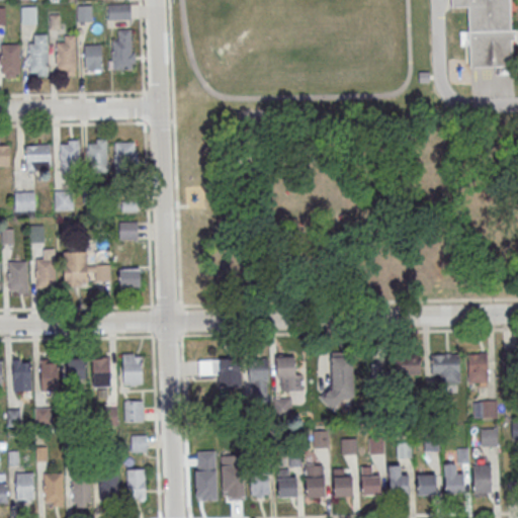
[(510,0),(511,30),(514,30),(515,40),(511,40),(512,67),(510,67),(510,76),(496,76),(495,68),(469,68),(469,57),(469,47),(460,47),(459,32),(468,32),(467,8),(451,9),(451,0),(510,0)]
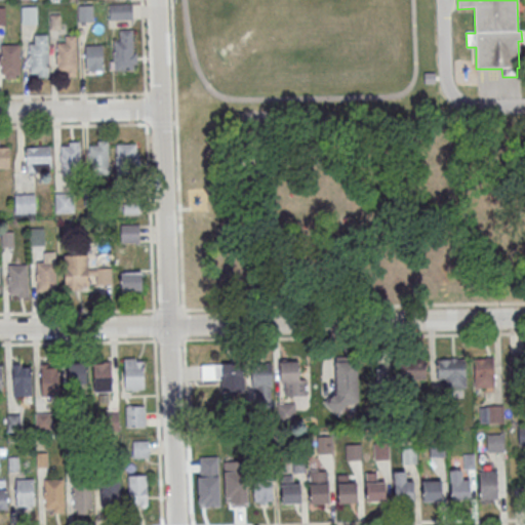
[(110,4),(132,4),(133,18),(110,19),(110,4)]
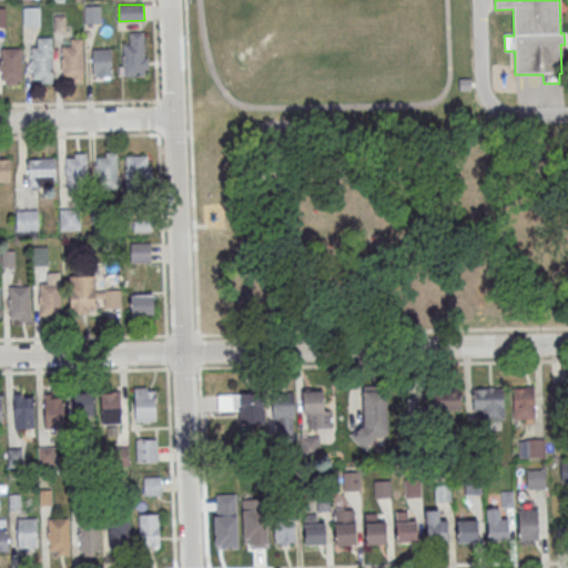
[(84,6),(102,6),(102,23),(85,23),(84,6)]
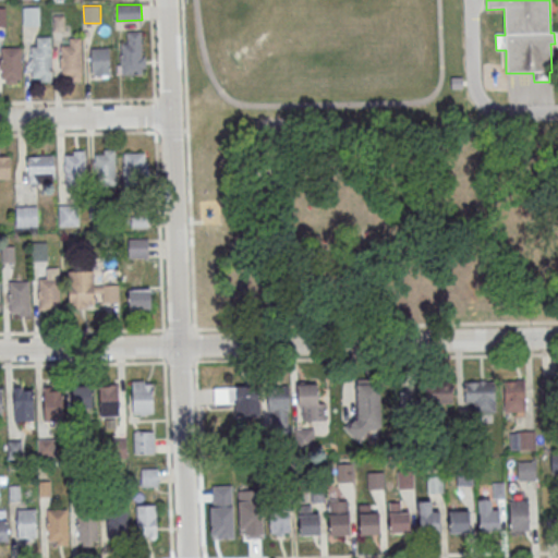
[(23,7),(39,7),(40,25),(23,26),(23,7)]
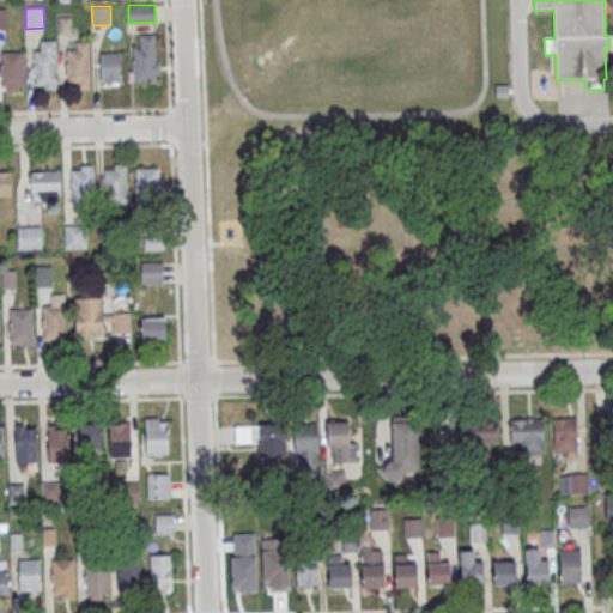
[(59,17),(72,17),(72,35),(60,35),(59,17)]
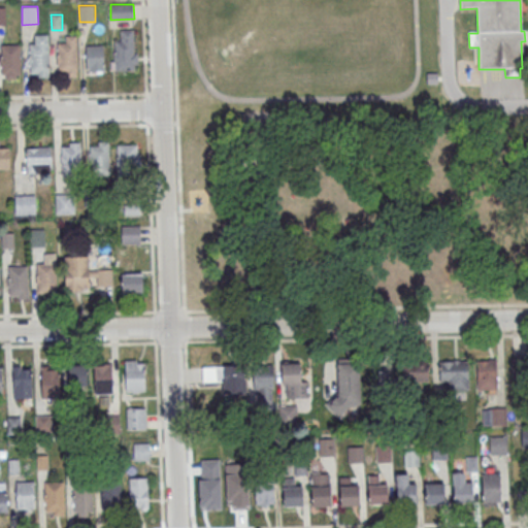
[(116,41),(117,70),(135,70),(135,64),(138,64),(138,54),(135,54),(134,30),(121,30),(122,40),(116,41)]
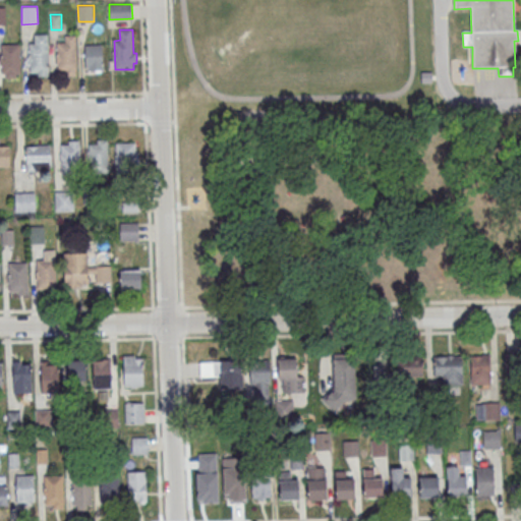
[(30,43),(35,43),(35,35),(49,34),(50,75),(39,75),(39,71),(31,72),(30,43)]
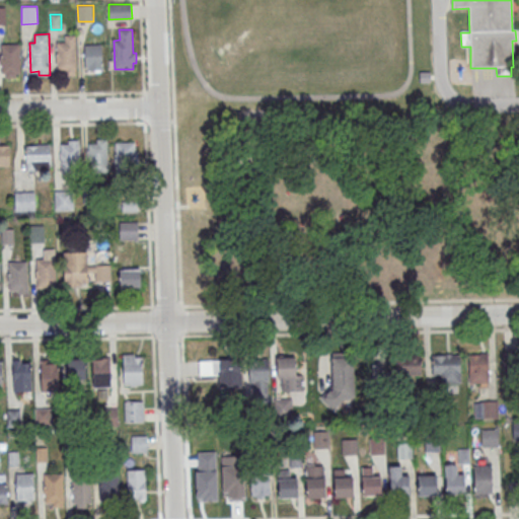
[(57,43),(66,43),(65,35),(76,34),(77,75),(66,75),(66,71),(58,71),(57,43)]
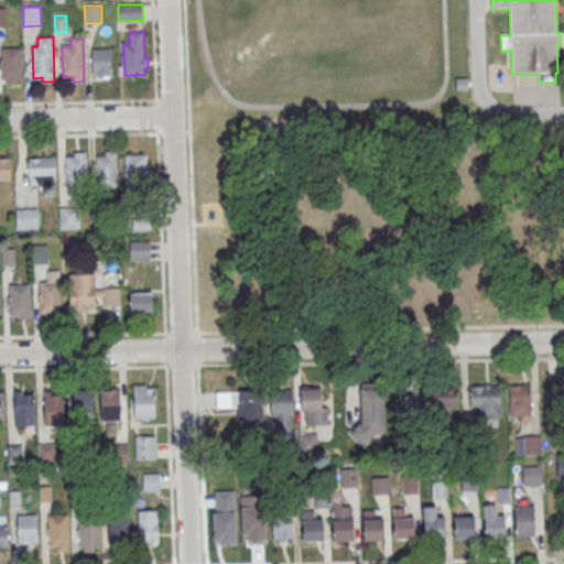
[(1,47),(22,47),(22,79),(18,79),(18,84),(7,84),(7,79),(2,79),(1,47)]
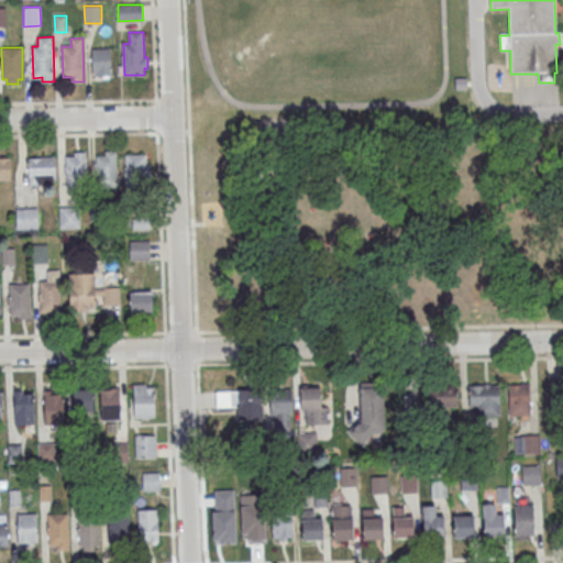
[(90,47),(90,76),(111,76),(111,47),(90,47)]
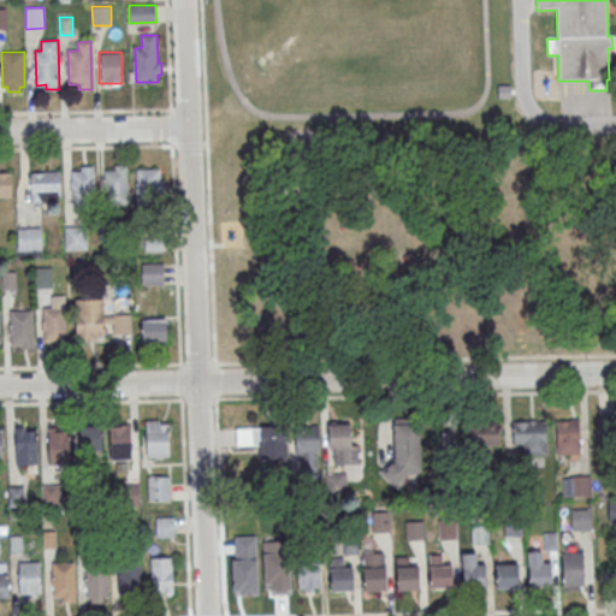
[(498,100),(497,88),(513,87),(513,99),(498,100)]
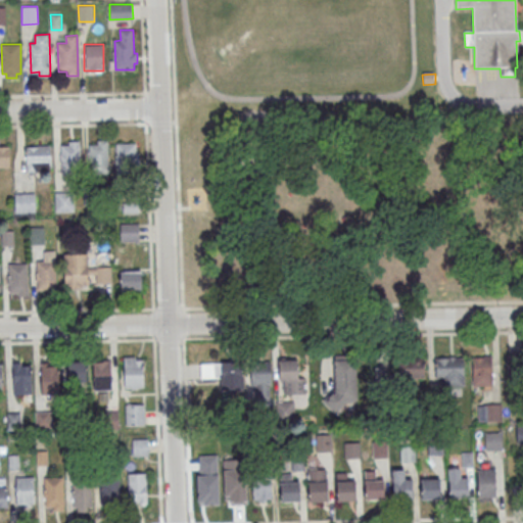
[(61,145),(61,175),(81,174),(80,140),(70,141),(70,144),(61,145)]
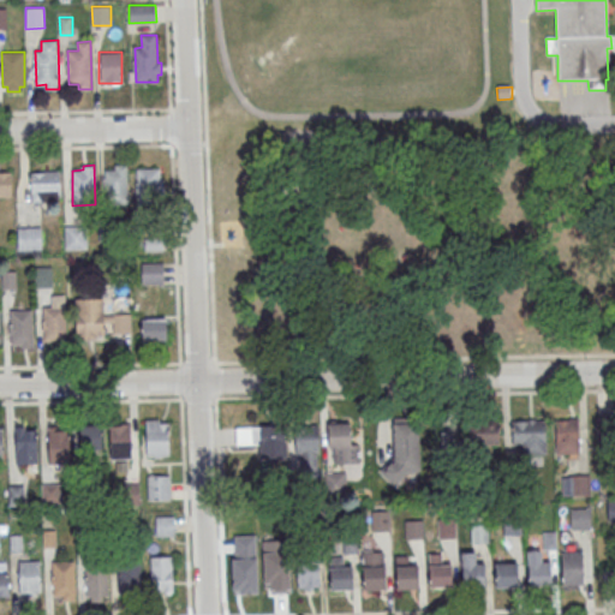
[(105,169),(106,204),(129,204),(127,165),(115,165),(115,169),(105,169)]
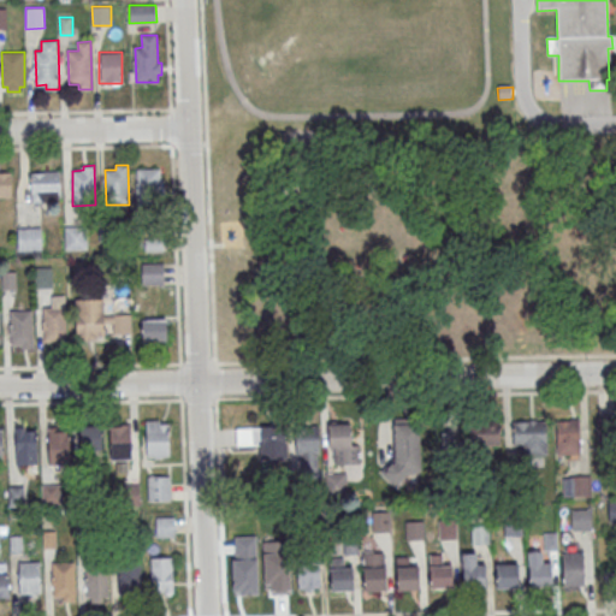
[(138,170),(160,169),(161,179),(165,179),(165,195),(161,195),(161,203),(138,203),(138,170)]
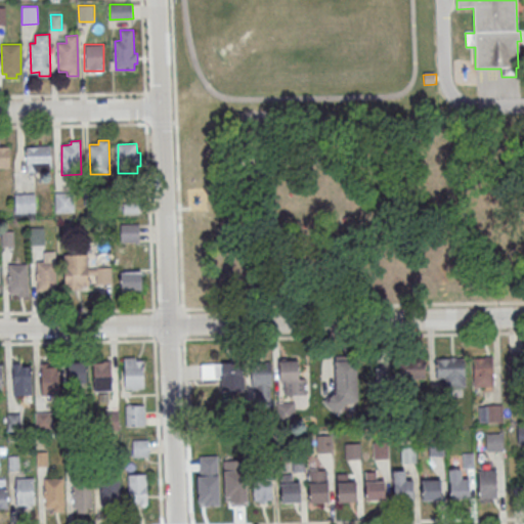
[(27,146),(52,145),(52,165),(28,166),(27,146)]
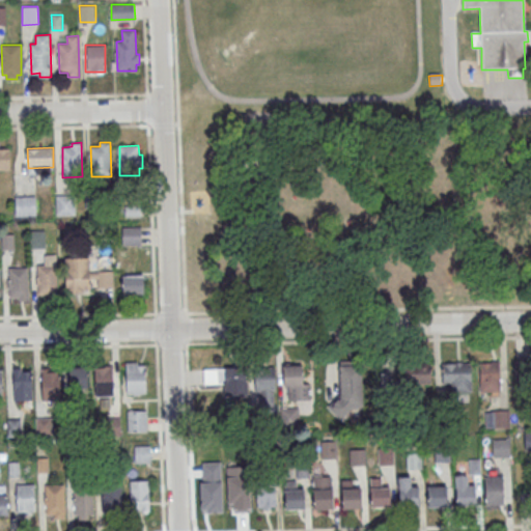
[(0,149),(9,149),(9,169),(0,169),(0,149)]
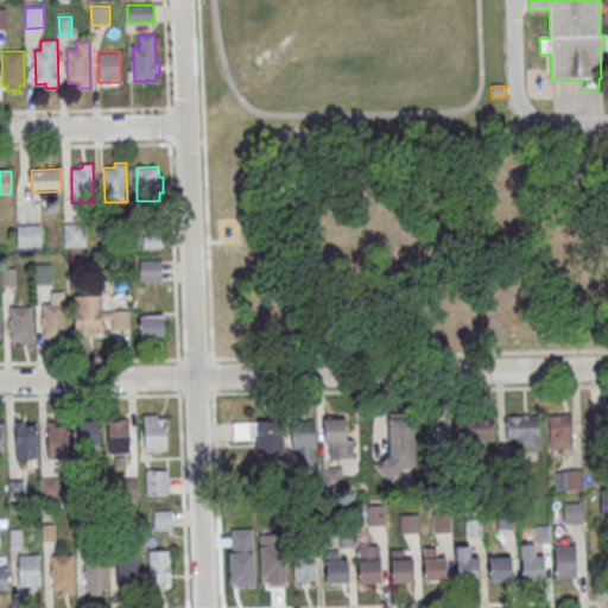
[(97,217),(113,217),(113,240),(97,240),(97,217)]
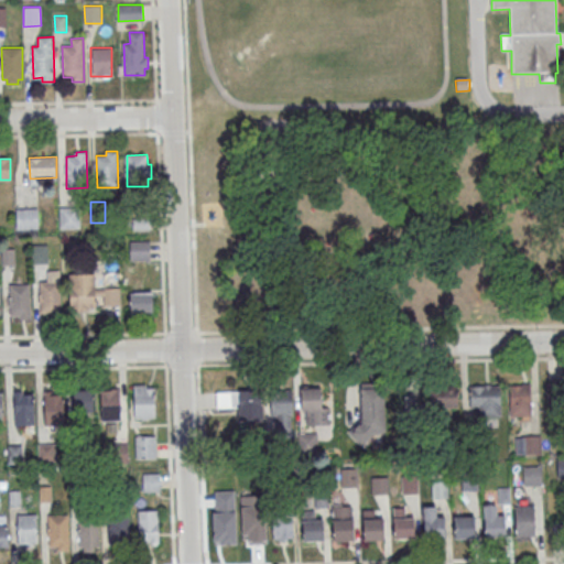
[(60,208),(79,207),(80,228),(61,228),(60,208)]
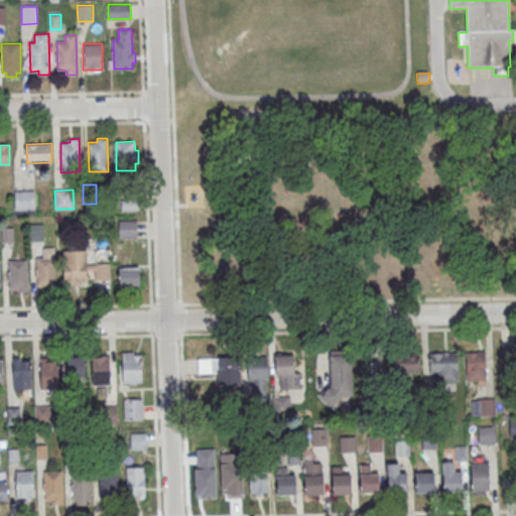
[(14,191),(34,190),(35,209),(15,210),(14,191)]
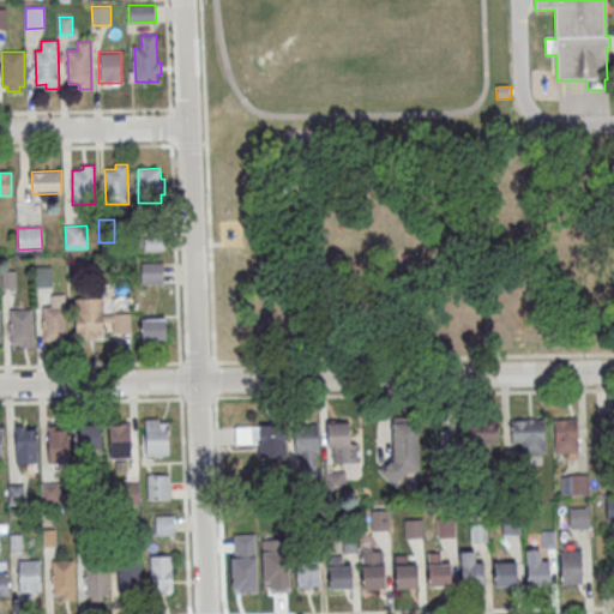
[(142,263),(163,263),(164,283),(142,283),(142,263)]
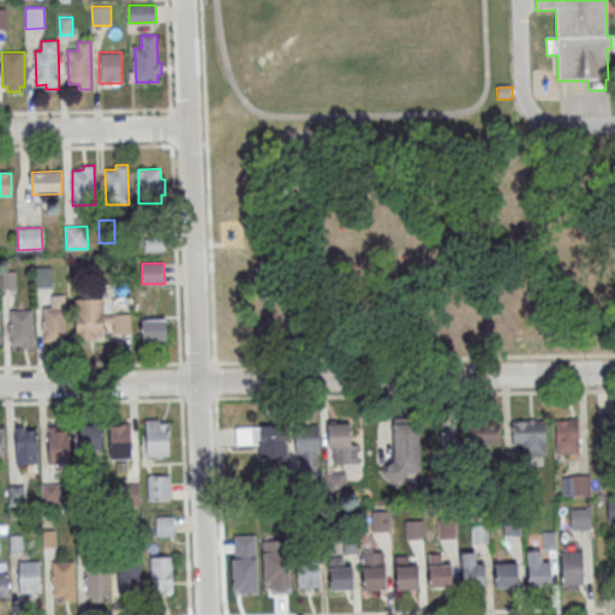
[(35,268),(53,267),(53,288),(36,288),(35,268)]
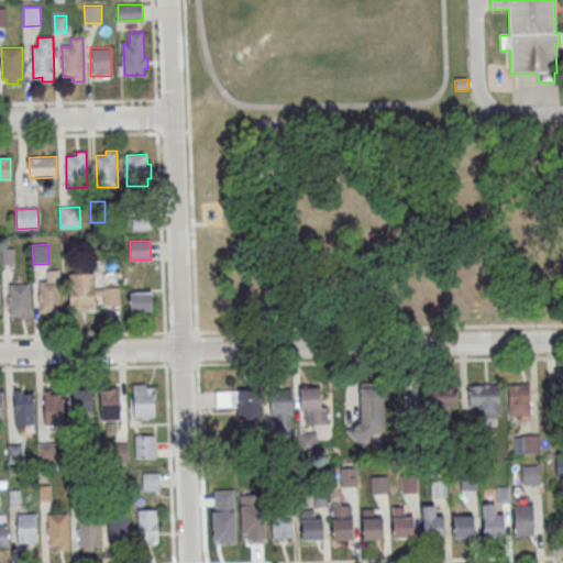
[(2,249),(15,249),(15,264),(2,264),(2,249)]
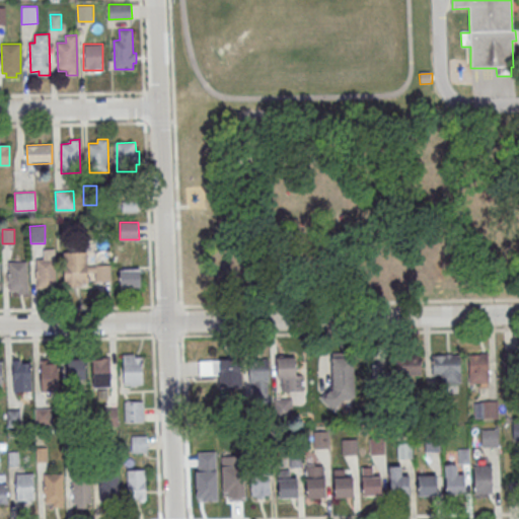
[(69,254),(87,253),(88,283),(69,283),(69,254)]
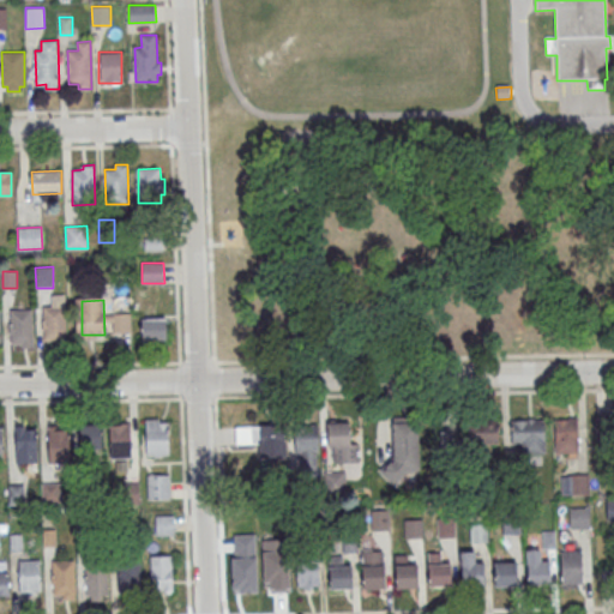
[(43,307),(66,306),(67,341),(44,342),(43,307)]
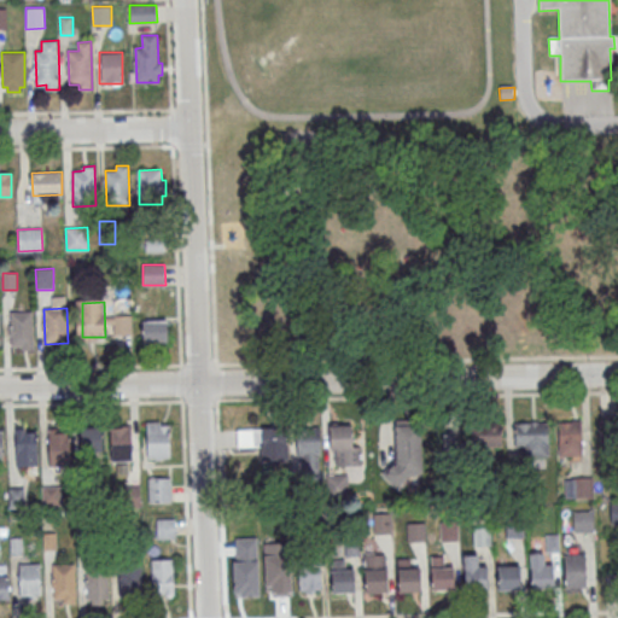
[(10,312),(33,312),(34,345),(11,347),(10,312)]
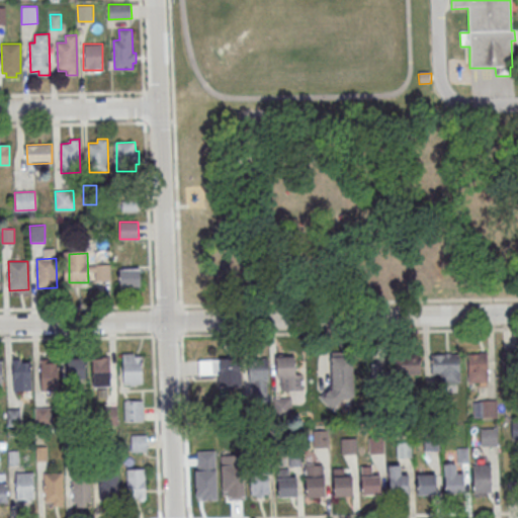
[(120,269),(141,268),(141,286),(120,286),(120,269)]
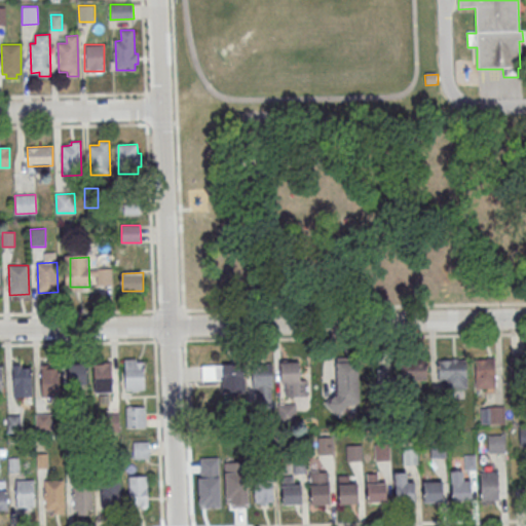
[(144,390),(144,358),(124,358),(124,390),(144,390)]
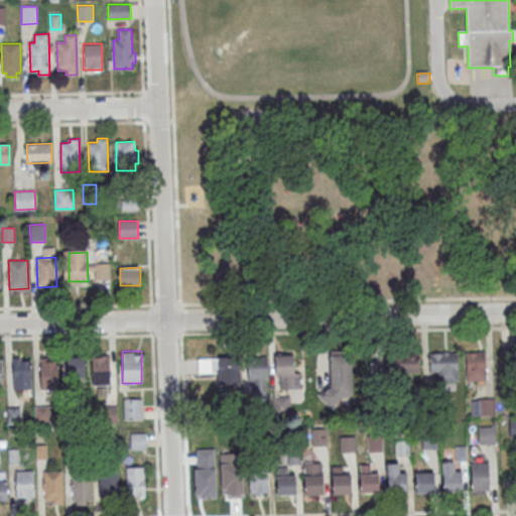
[(328,401),(351,401),(351,351),(328,351),(328,401)]
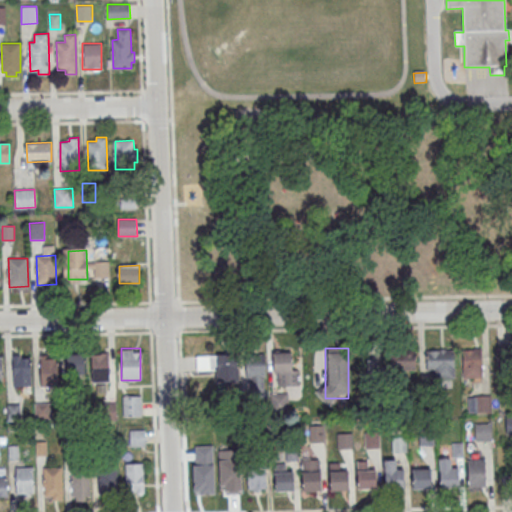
[(463,377),(482,377),(482,348),(463,348),(463,377)]
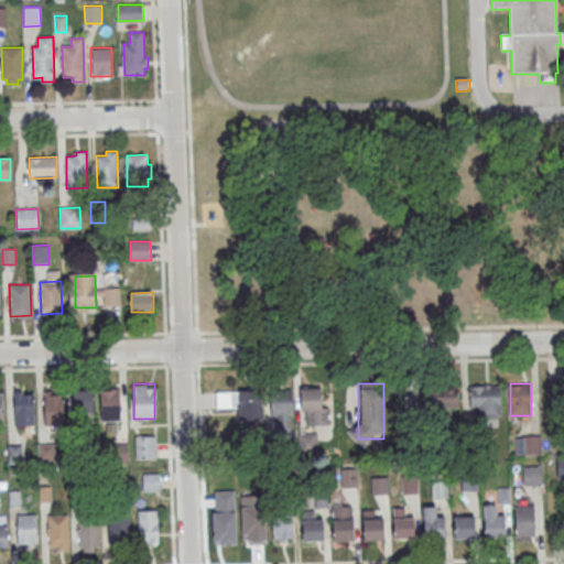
[(499,384),(469,384),(469,414),(499,414),(499,384)]
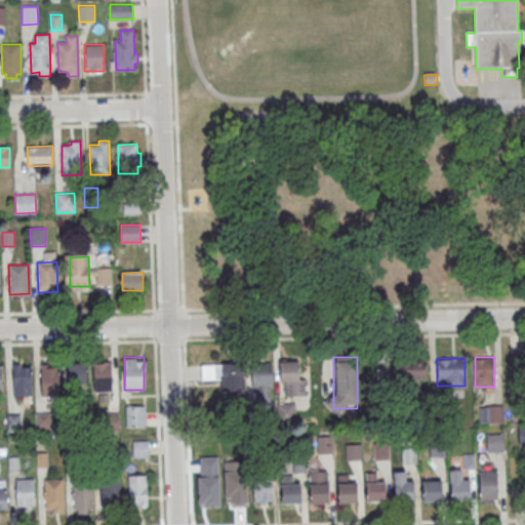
[(426,359),(400,359),(400,378),(426,378),(426,359)]
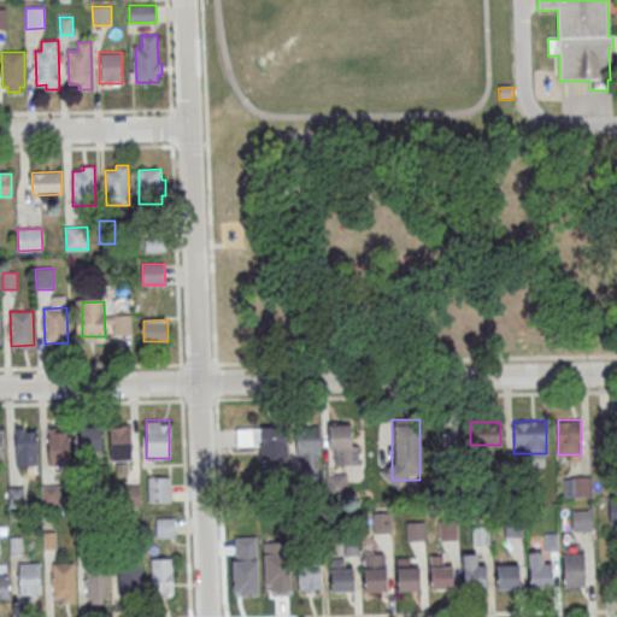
[(357,423),(329,423),(330,464),(358,464),(357,423)]
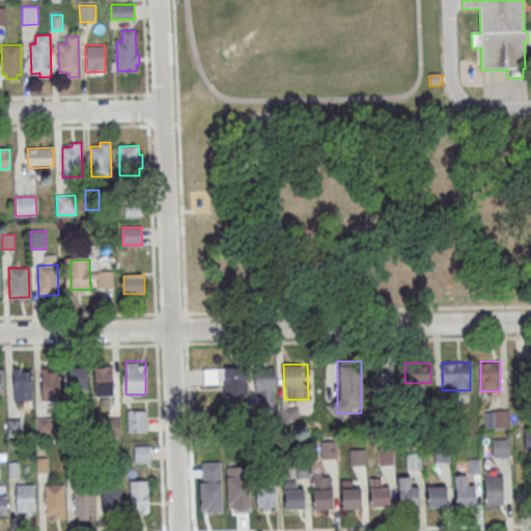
[(88,366),(68,366),(68,388),(88,388),(88,366)]
